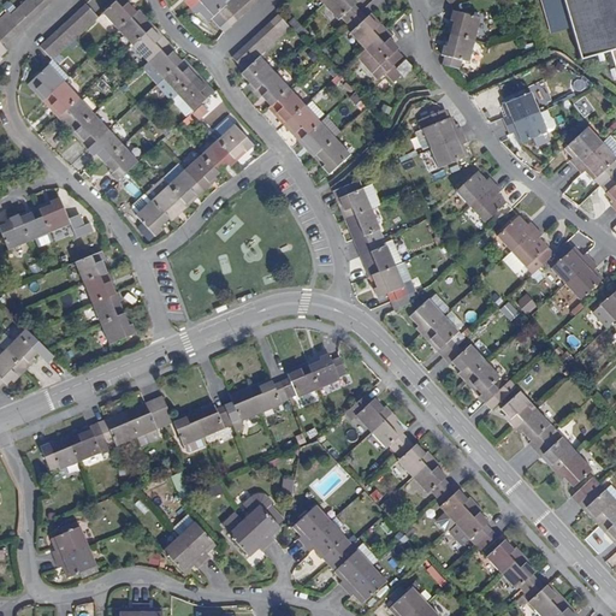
[(36,16),(42,10),(33,0),(27,0),(24,4),(36,16)]
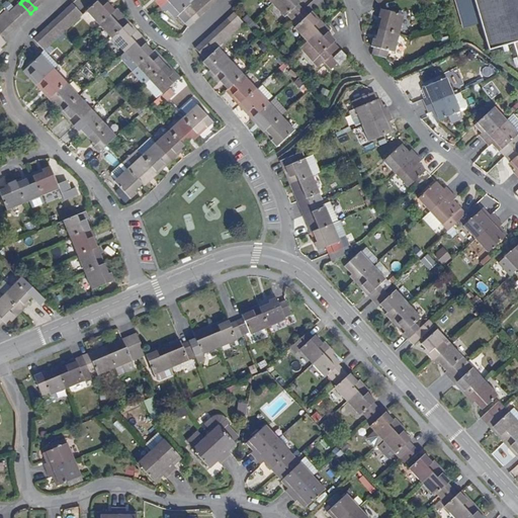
[(27,0),(35,8),(41,3),(37,0),(27,0)]
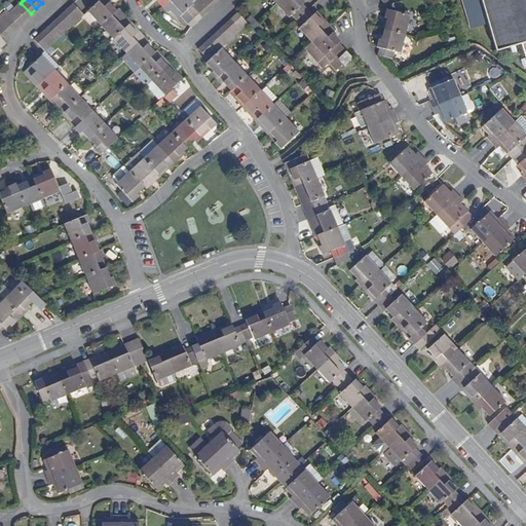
[(101,26),(117,11),(111,3),(112,1),(110,0),(101,0),(88,11),(101,26)]
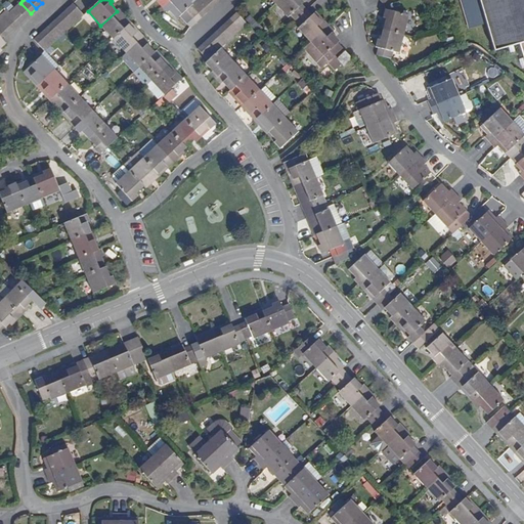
[(159,0),(158,2),(163,8),(172,0),(159,0)]
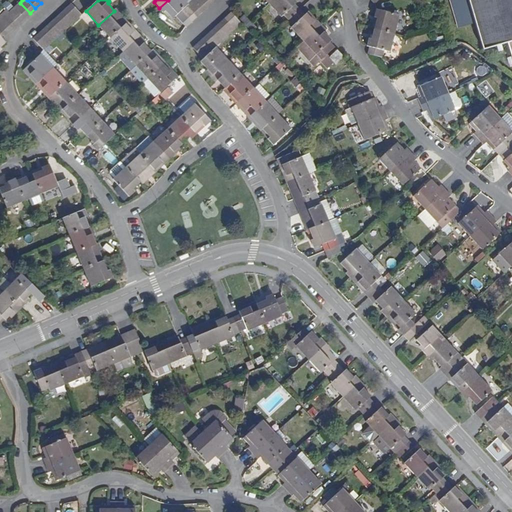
[(182,12),(188,7),(189,6),(184,0),(168,0),(159,8),(164,13),(166,12),(173,20),(177,17),(182,12)]
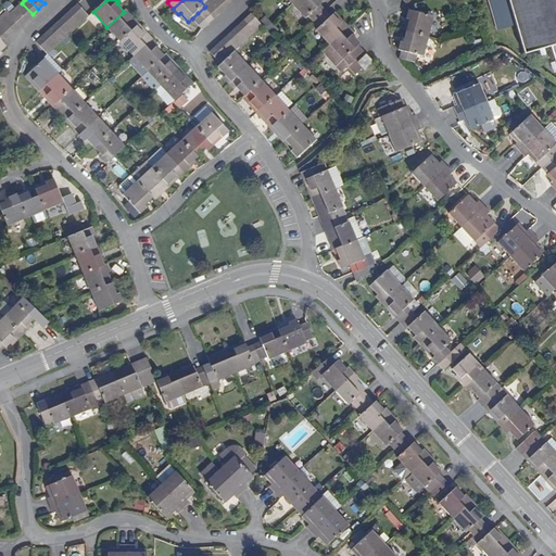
[(219,13),(226,8),(218,0),(212,0),(210,2),(219,13)]
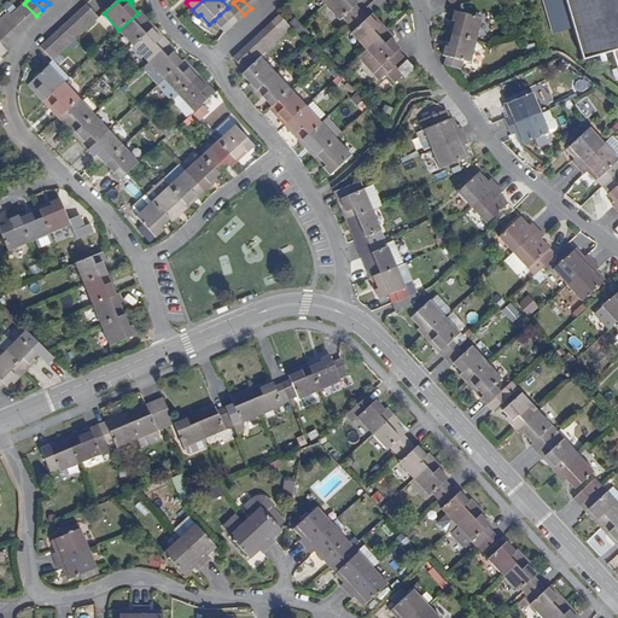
[(328,0),(325,5),(340,21),(344,18),(349,24),(362,11),(356,6),(359,3),(355,0),(328,0)]
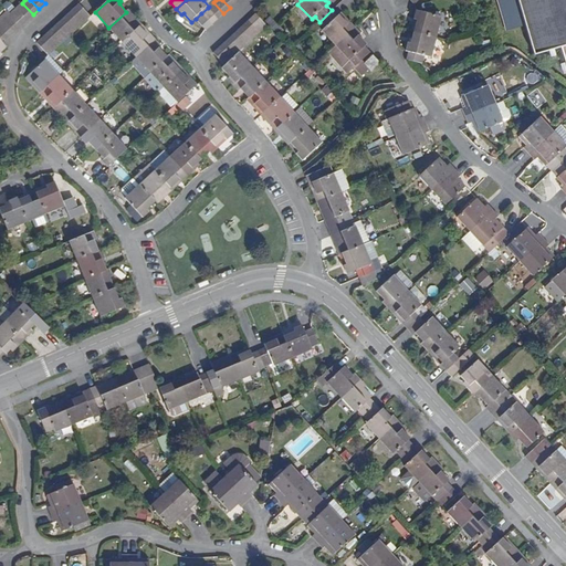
[(565,0),(519,0),(534,54),(563,46),(565,59),(565,0)]
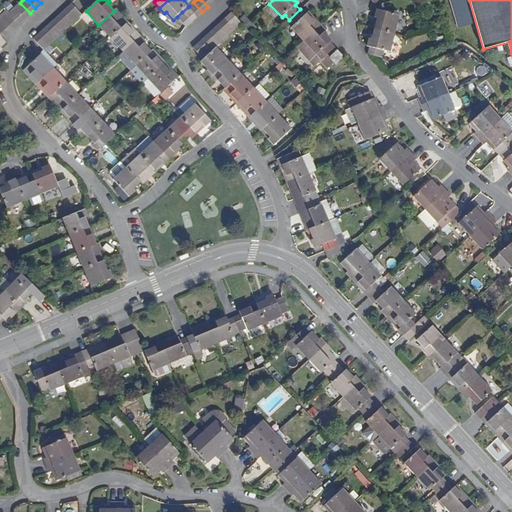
[(197,17),(202,12),(193,2),(189,6),(188,7),(197,17)]
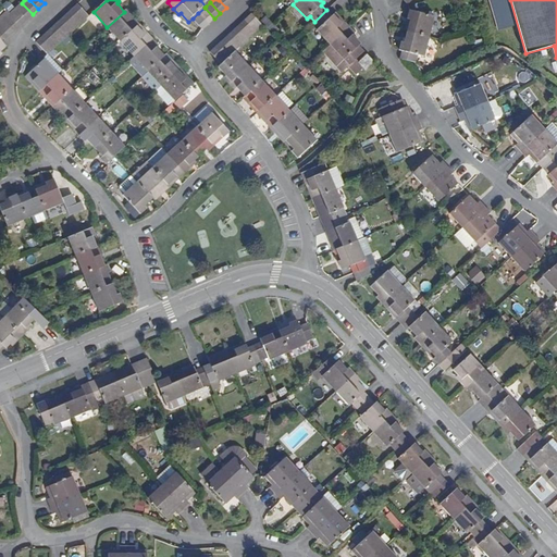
[(26,20),(33,14),(22,3),(15,9),(26,20)]
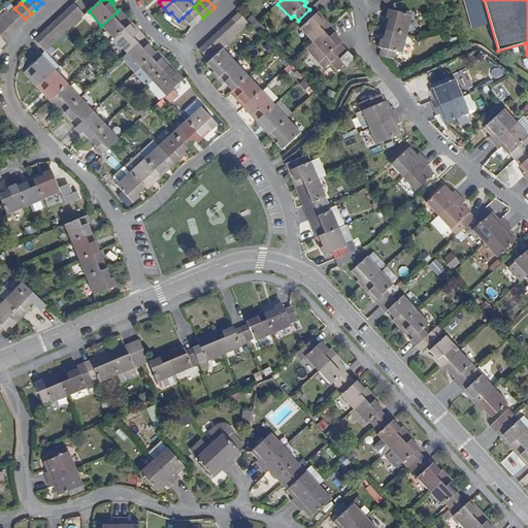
[(73,4),(68,9),(78,21),(84,17),(73,4)]
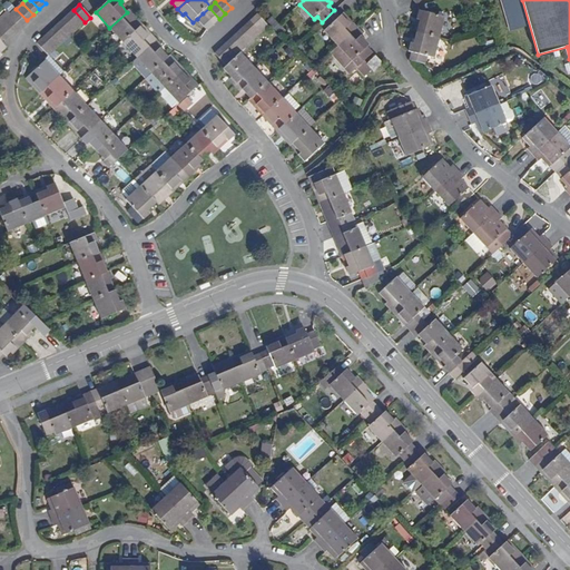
[(213,25),(219,19),(209,8),(203,13),(213,25)]
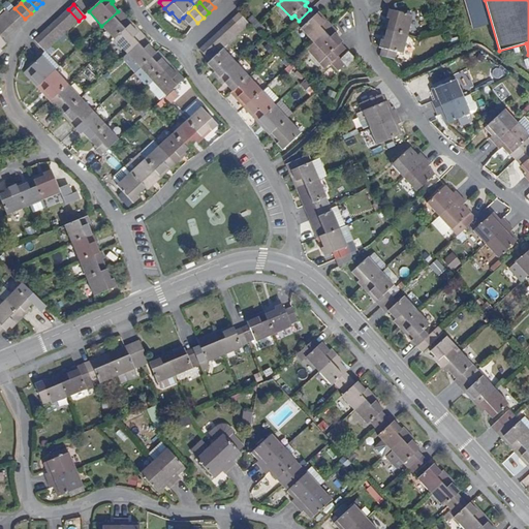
[(20,24),(25,19),(14,8),(9,13),(20,24)]
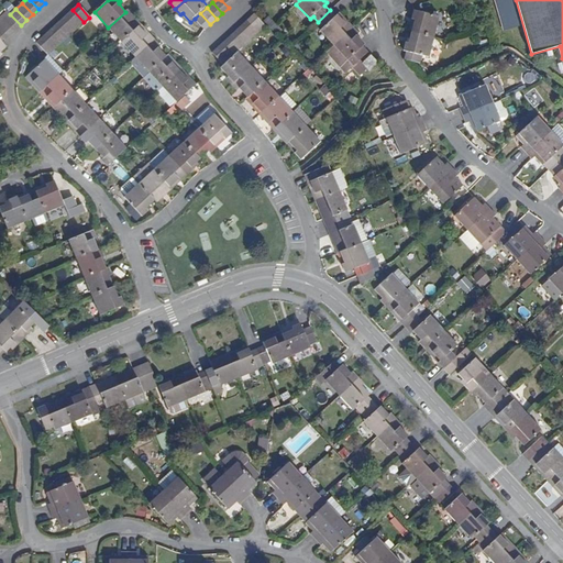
[(73,10),(66,15),(78,28),(84,22),(73,10)]
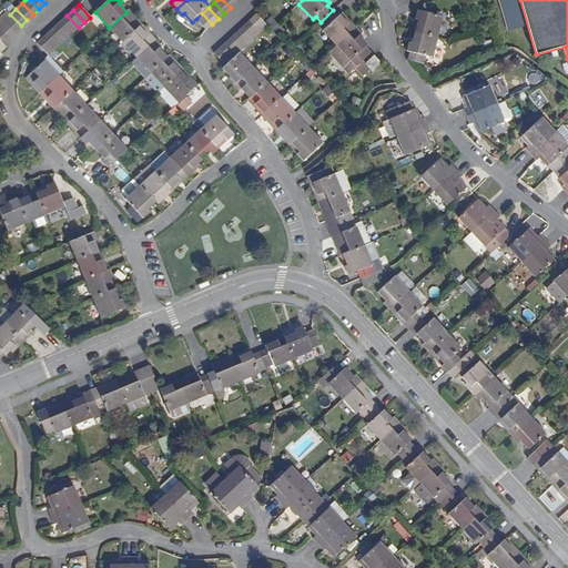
[(129,10),(127,12),(109,28),(122,43),(141,27),(132,19),(134,17),(129,10)]
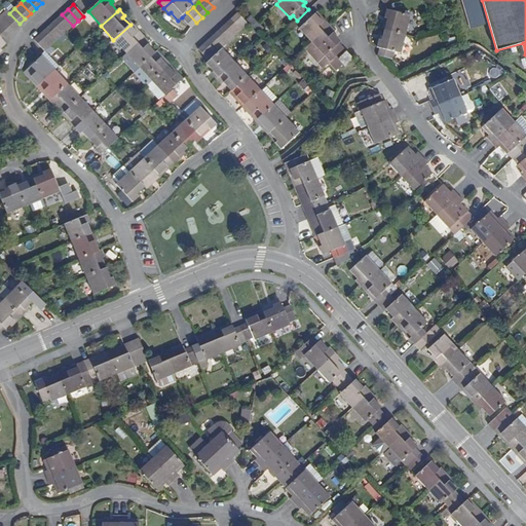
[(311,42),(330,26),(325,20),(324,22),(315,14),(313,15),(308,9),(297,21),(302,26),(299,29),(311,42)]
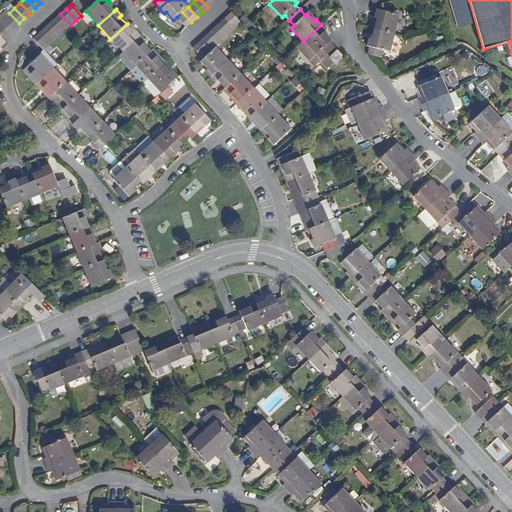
[(374,29),(394,33),(399,16),(377,10),(375,18),(377,18),(374,29)]
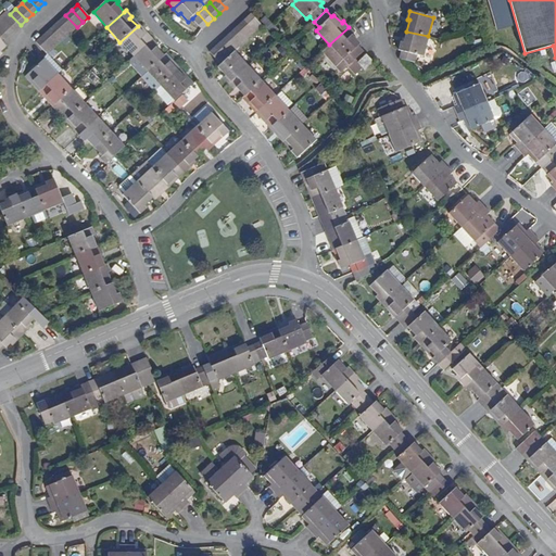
[(192,19),(202,29),(207,24),(198,13),(192,19)]
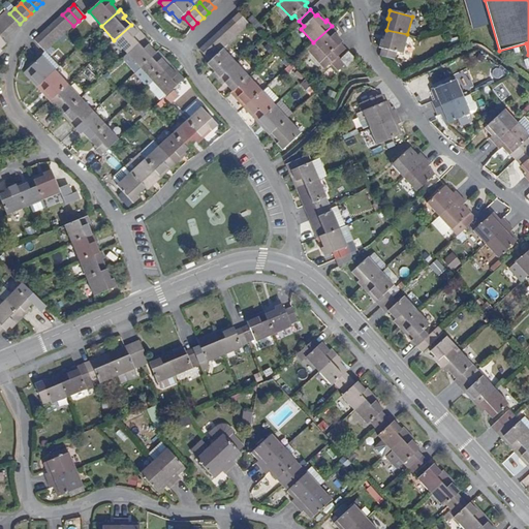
[(13,29),(20,24),(9,13),(3,19),(13,29)]
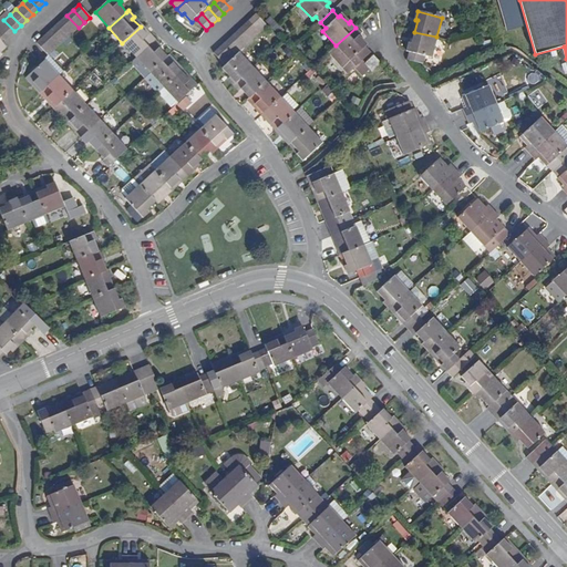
[(66,16),(61,21),(72,33),(79,28),(66,16)]
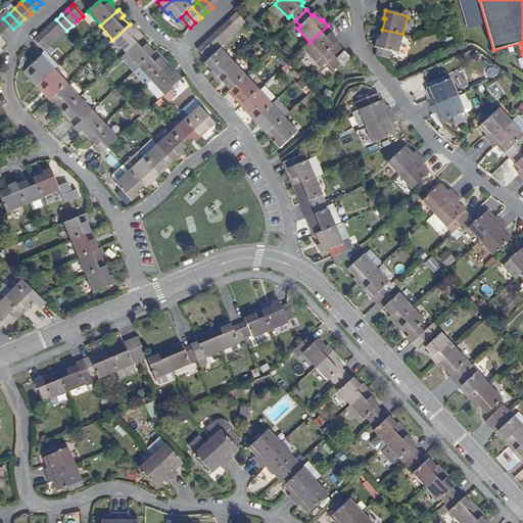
[(246,26),(236,14),(231,19),(240,30),(246,26)]
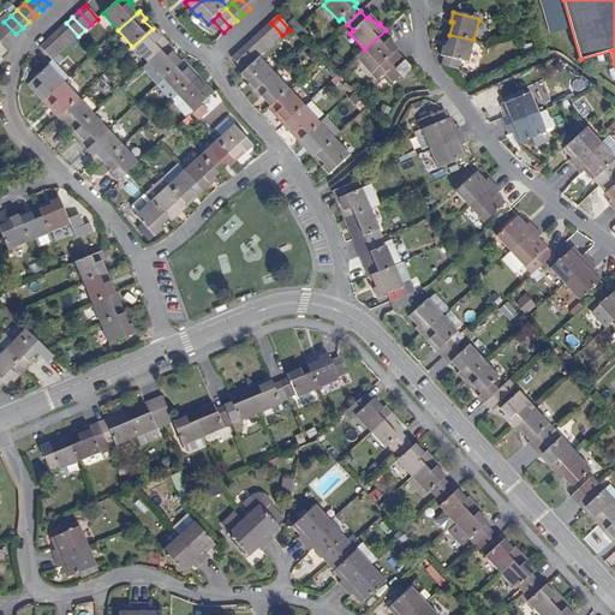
[(298,35),(305,31),(297,17),(290,21),(298,35)]
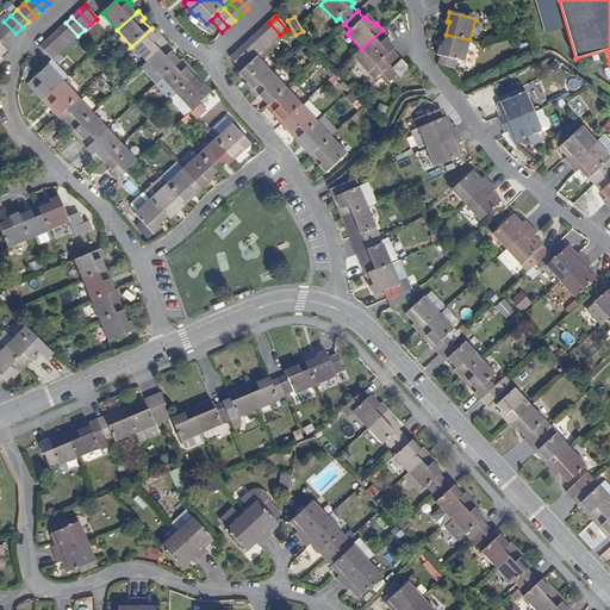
[(0,24),(0,30),(10,39),(16,33),(4,22),(0,24)]
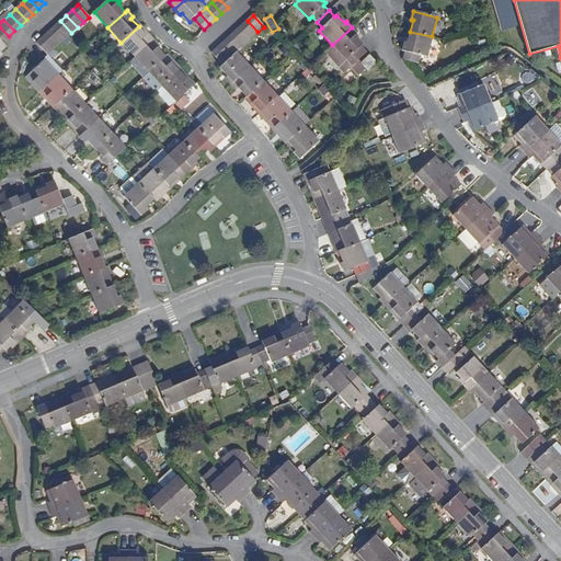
[(60,21),(55,25),(66,38),(71,33),(60,21)]
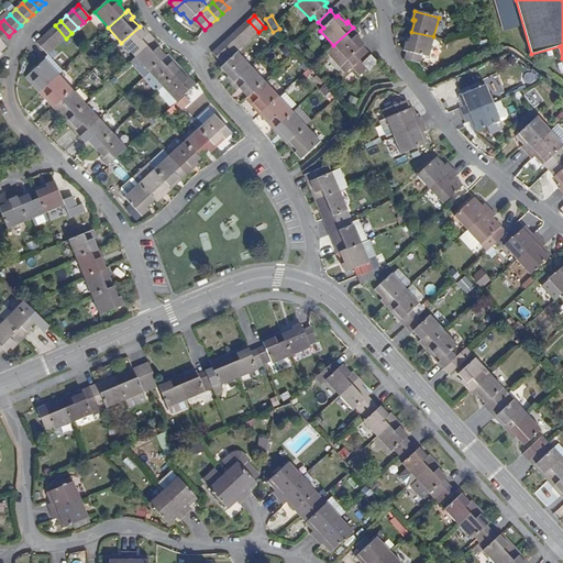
[(258,32),(249,21),(242,26),(253,37),(258,32)]
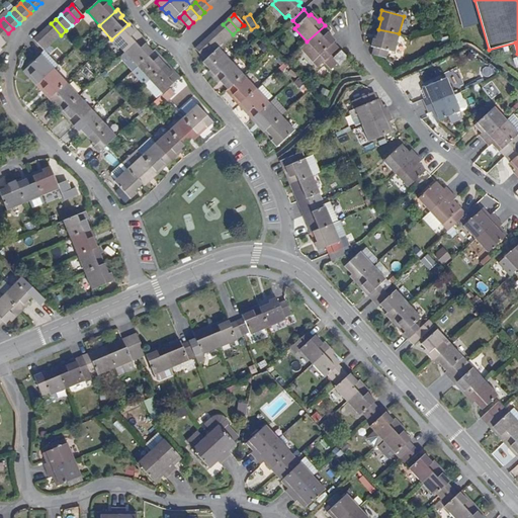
[(51,23),(45,29),(55,40),(61,35),(51,23)]
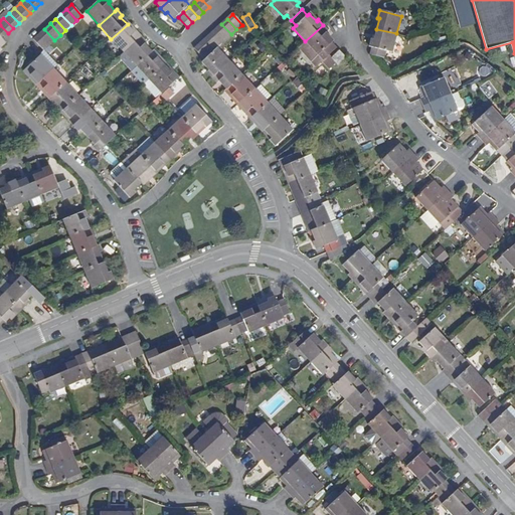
[(134,32),(128,24),(111,39),(124,52),(142,36),(136,30),(134,32)]
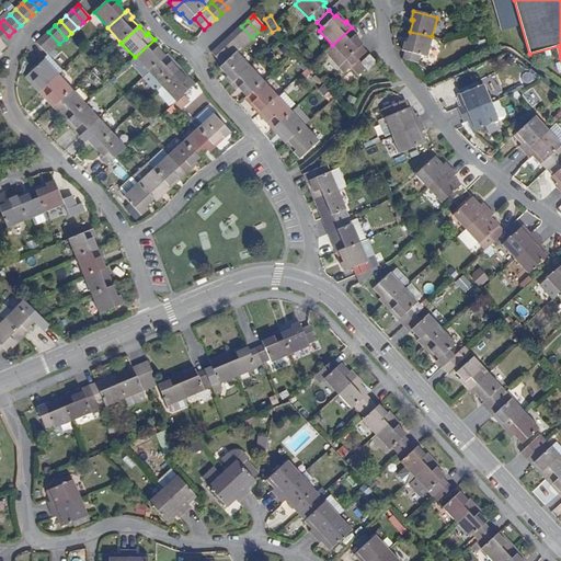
[(241,26),(236,31),(247,43),(252,37),(241,26)]
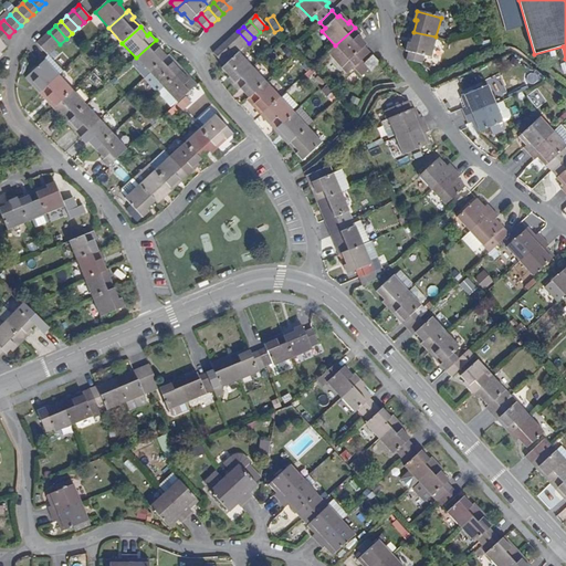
[(365,46),(367,45),(359,37),(360,33),(355,28),(335,45),(328,53),(346,71),(348,70),(349,72),(359,64),(364,69),(367,66),(365,64),(363,61),(370,53),(365,46)]
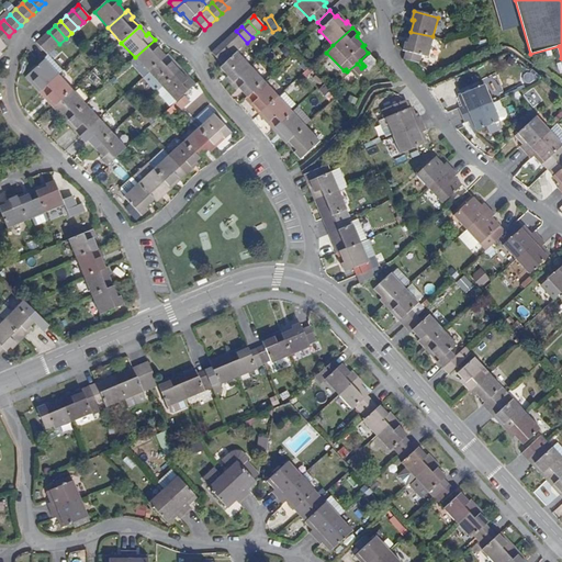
[(236,31),(229,36),(240,49),(247,43),(236,31)]
